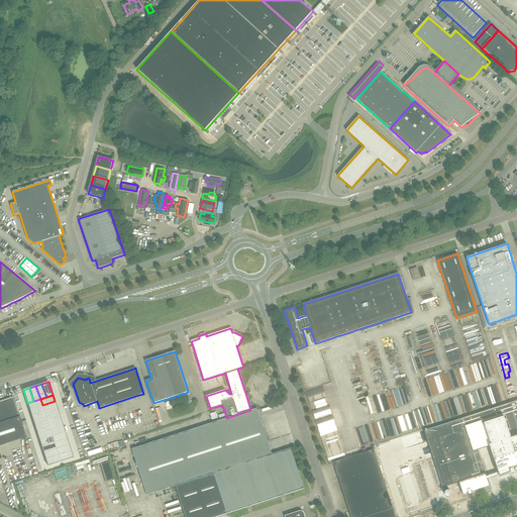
[(13,397),(0,401),(0,444),(25,437),(13,397)]
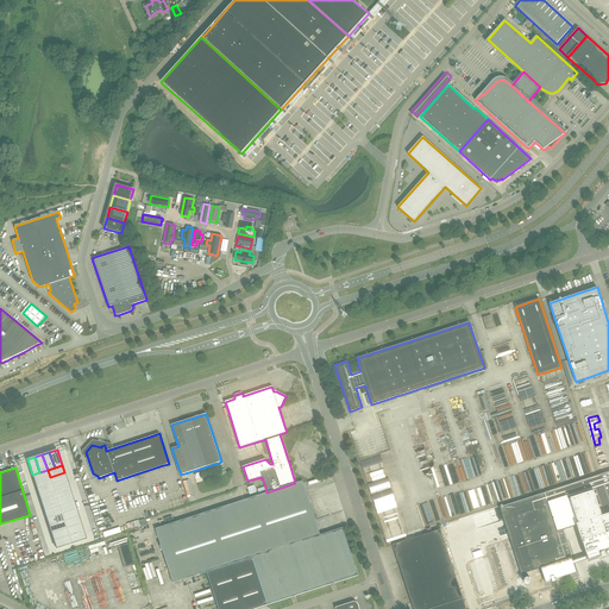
[(39,472),(32,475),(35,482),(50,477),(48,470),(39,472)]
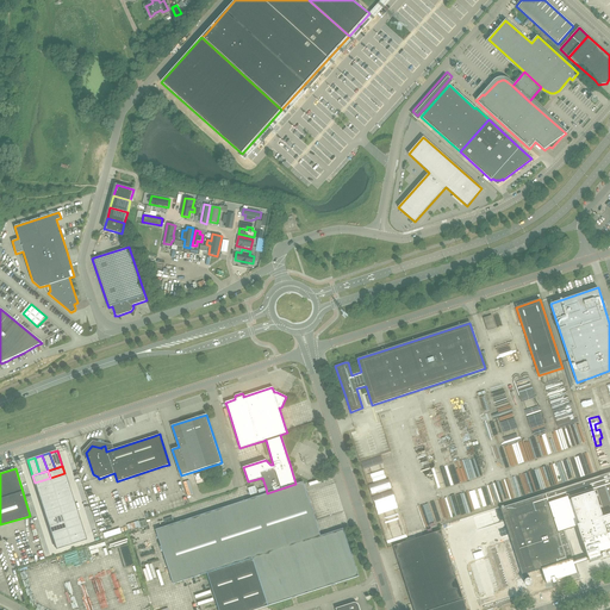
[(546,493),(500,509),(522,576),(524,579),(529,578),(528,573),(539,570),(540,570),(545,584),(577,573),(564,531),(578,527),(579,529),(587,556),(589,560),(601,556),(599,553),(609,549),(609,472),(558,490),(546,493)]
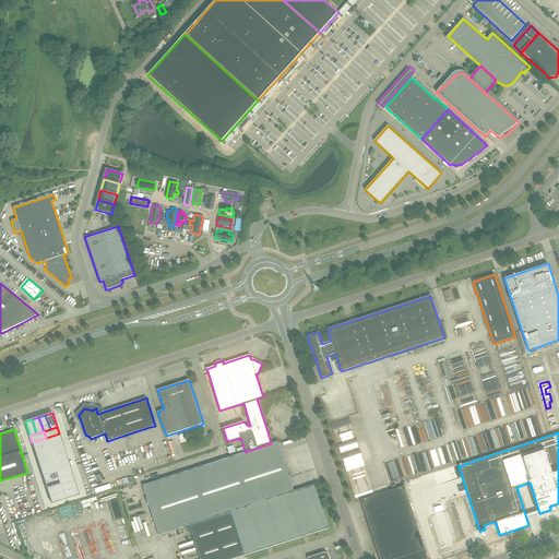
[(59,433),(46,438),(48,444),(61,440),(59,433)]
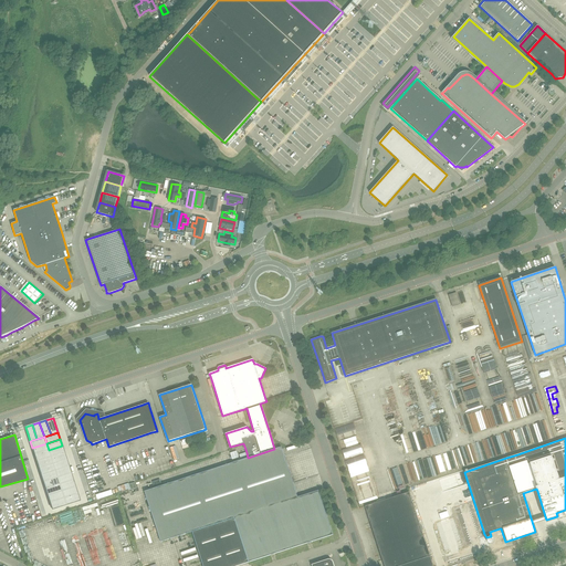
[(46,443),(32,448),(34,454),(49,450),(46,443)]
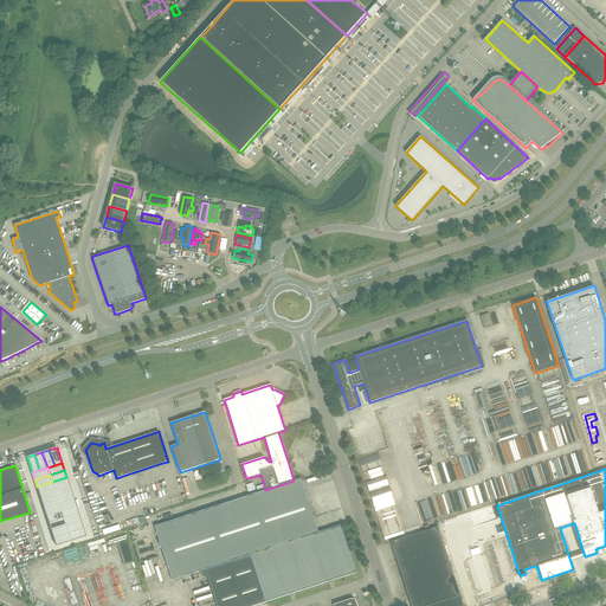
[(66,477),(52,482),(55,489),(69,484),(66,477)]
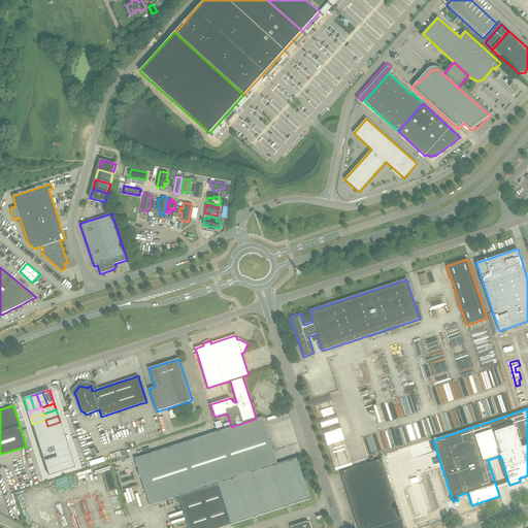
[(310,499),(297,458),(277,464),(273,451),(270,440),(265,426),(263,419),(262,418),(256,419),(231,427),(227,429),(218,432),(152,453),(150,448),(142,450),(144,456),(135,459),(143,483),(151,505),(178,496),(179,496),(189,527),(220,527),(233,524),(253,518),(256,517),(287,506),(291,505),(309,499),(310,499)]
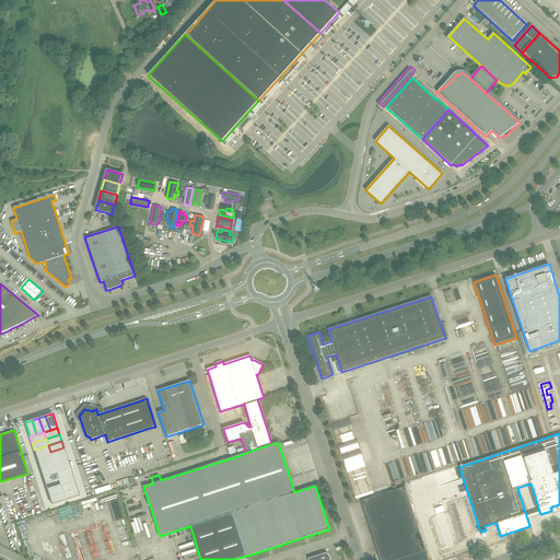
[(48,445),(34,450),(36,457),(50,452),(48,445)]
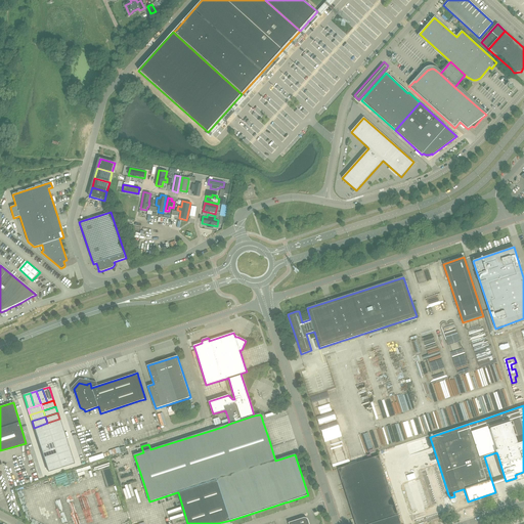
[(59,419),(47,423),(49,430),(61,426),(59,419)]
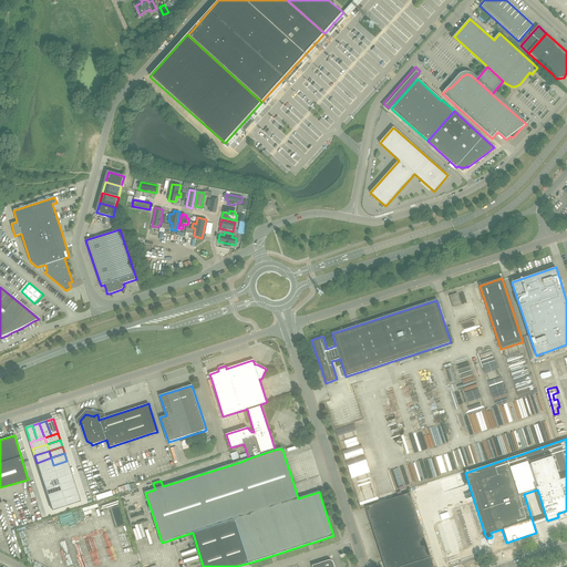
[(51,457),(37,463),(39,470),(53,465),(51,457)]
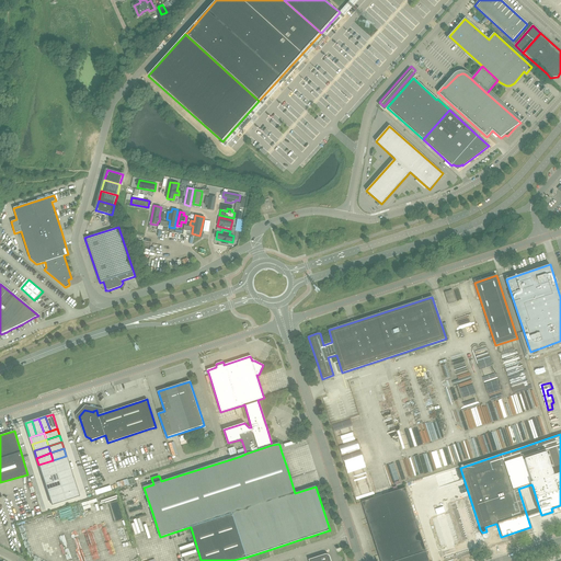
[(66,456),(53,460),(55,467),(68,462),(66,456)]
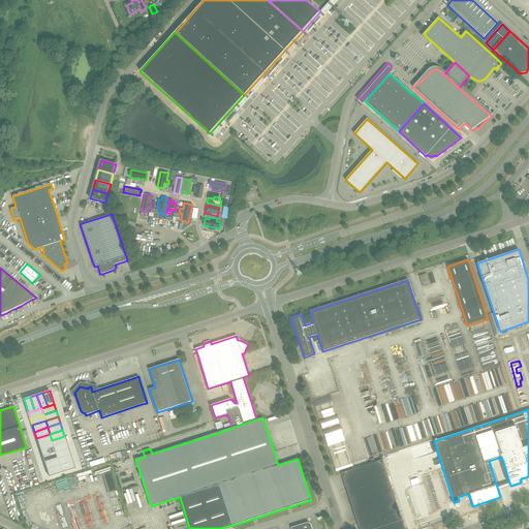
[(50,434),(36,438),(38,444),(52,440),(50,434)]
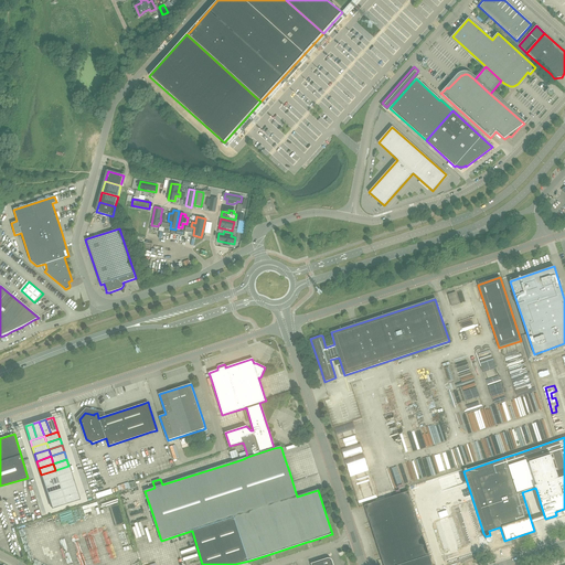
[(68,466),(55,470),(57,477),(71,472),(68,466)]
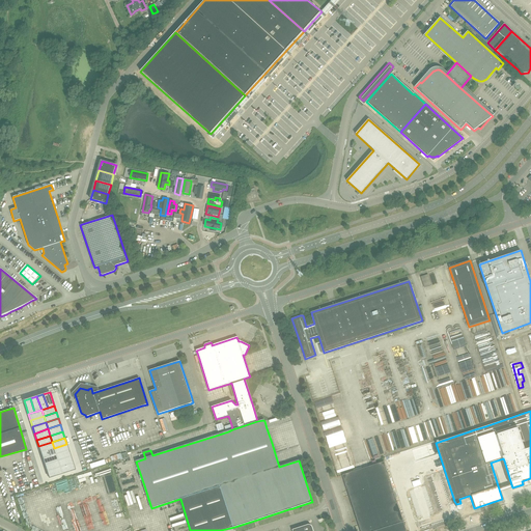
[(52,442),(38,446),(40,452),(54,448),(52,442)]
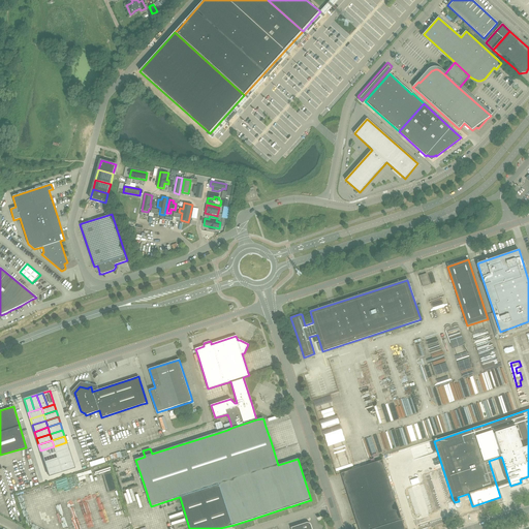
[(66,442),(54,446),(56,453),(68,448),(66,442)]
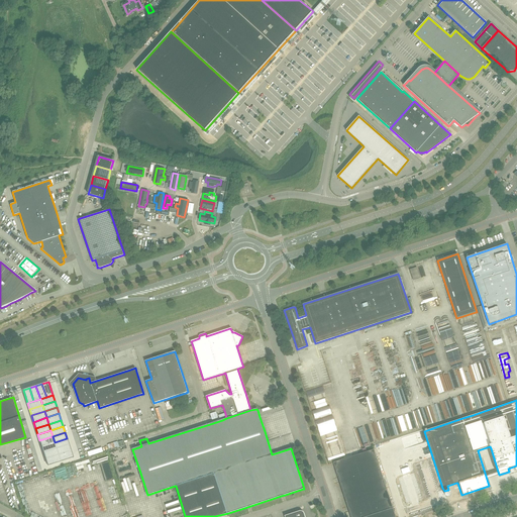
[(53,436),(39,440),(41,446),(55,442),(53,436)]
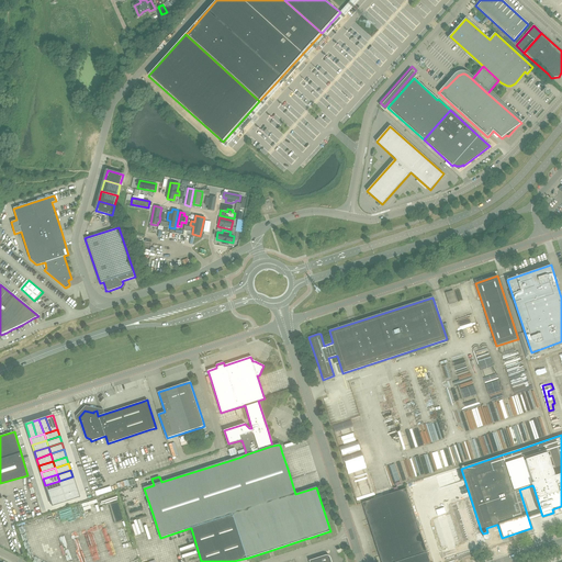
[(72,476),(59,481),(62,487),(75,483),(72,476)]
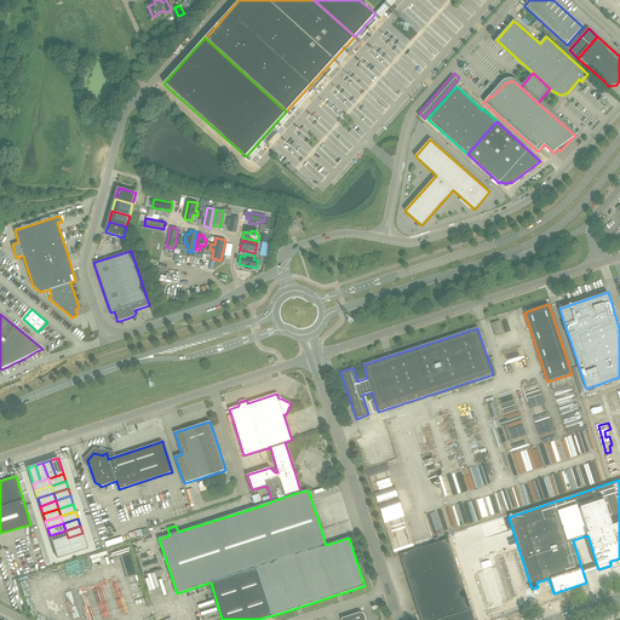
[(65,530),(50,535),(52,543),(68,538),(65,530)]
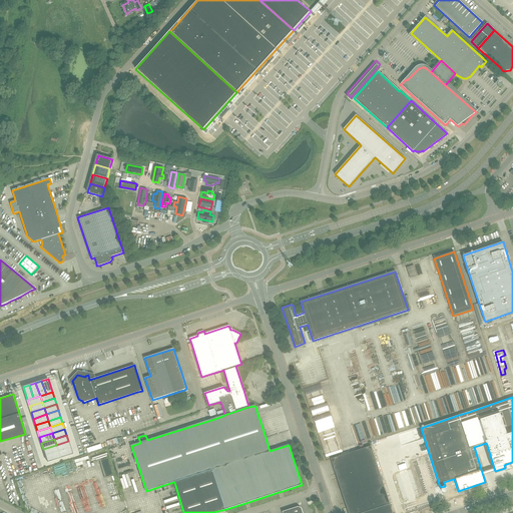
[(68,441),(56,445),(58,452),(70,447),(68,441)]
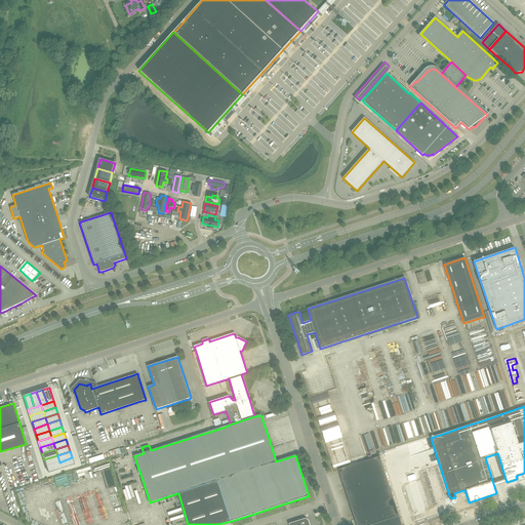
[(57,455),(44,459),(46,467),(59,462),(57,455)]
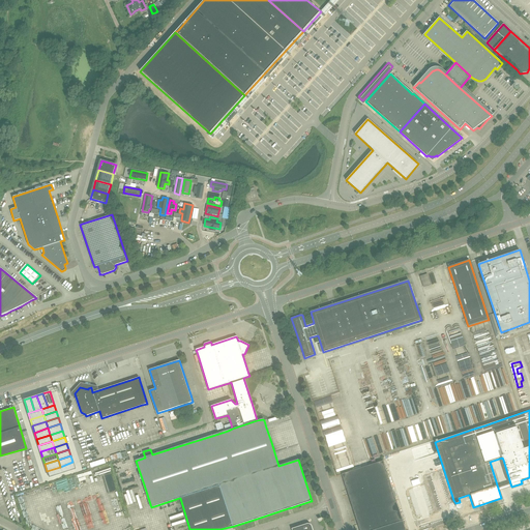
[(359,529),(405,529),(383,461),(342,474),(348,492),(353,490),(355,494),(349,496),(357,520),(362,518),(363,522),(358,524),(359,529)]
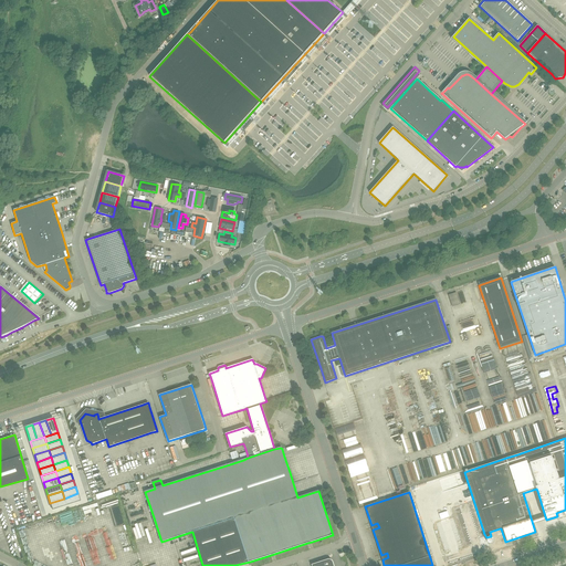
[(77,493),(64,499),(66,505),(80,501),(77,493)]
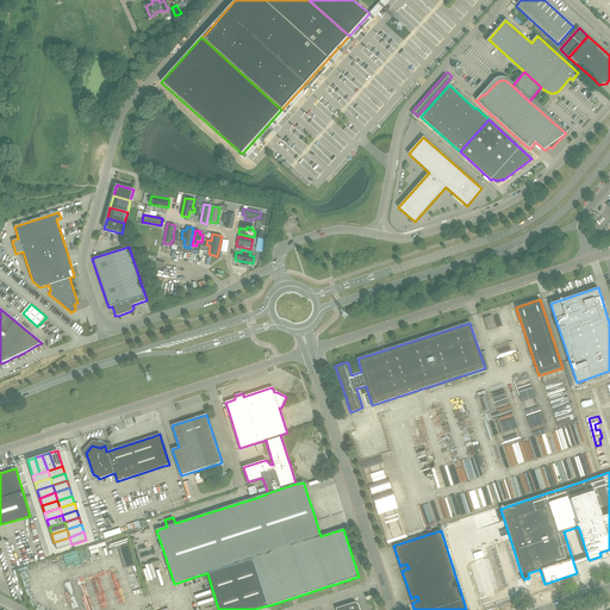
[(69,537),(54,542),(56,549),(72,545),(69,537)]
